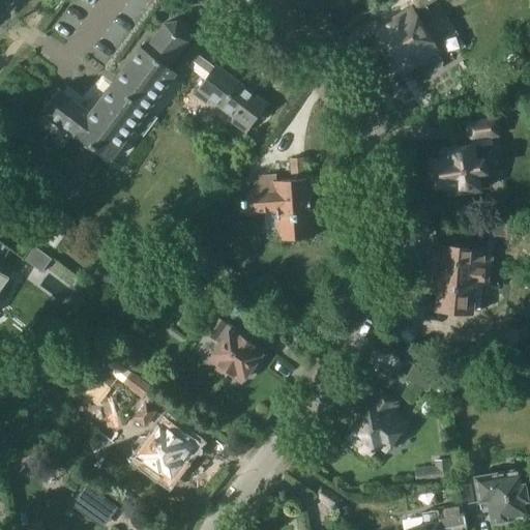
[(420,61),(422,64),(427,65),(438,58),(439,54),(423,29),(433,24),(434,18),(429,8),(415,17),(412,10),(379,31),(405,71),(420,61)]
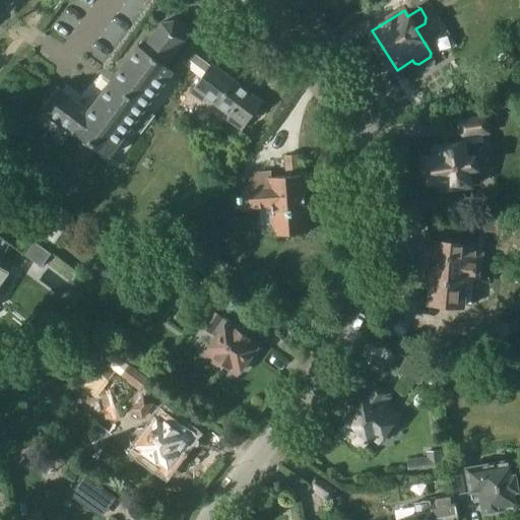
[(74,134),(78,132),(86,139),(70,160),(84,171),(100,149),(110,156),(174,70),(168,65),(186,40),(185,28),(175,21),(163,23),(145,48),(140,44),(89,111),(58,87),(41,110),(74,134)]
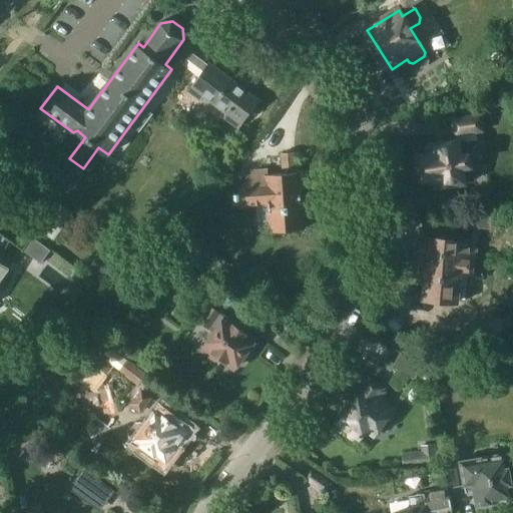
[(191,53),(182,65),(198,77),(207,65),(191,53)]
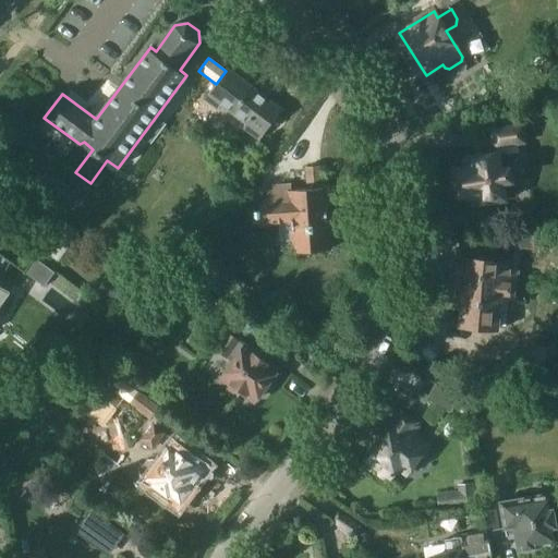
[(216,84),(205,99),(219,109),(221,105),(246,123),(243,128),(261,140),(282,110),(227,70),(226,71),(216,84)]
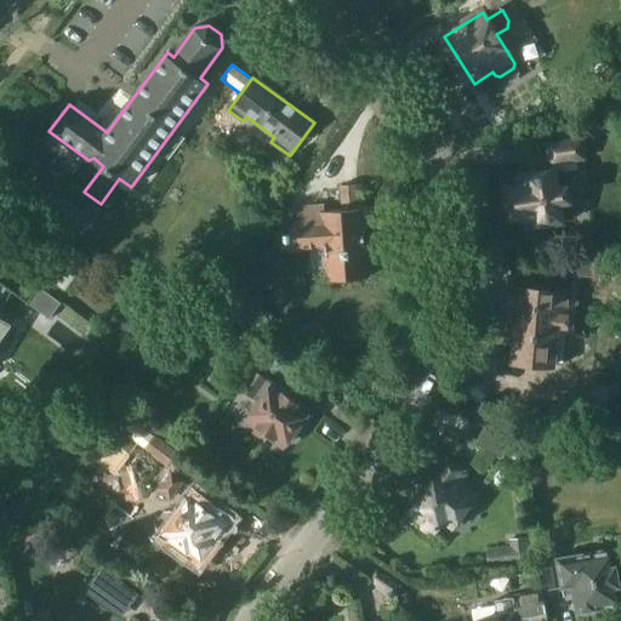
[(573,220),(565,172),(579,170),(577,159),(585,158),(581,140),(548,146),(553,172),(520,180),(522,187),(506,189),(511,218),(525,216),(528,227),(573,220)]
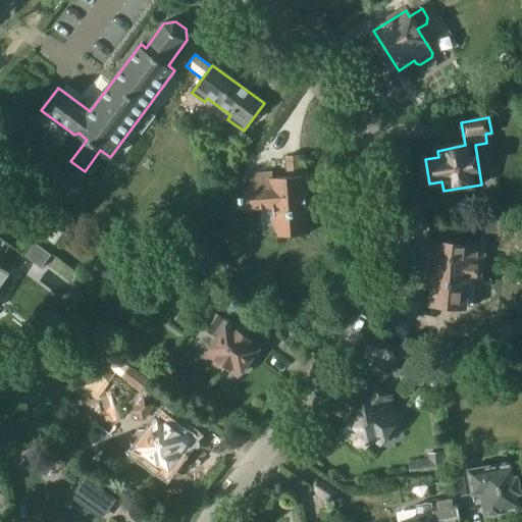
[(273,177),(273,173),(263,174),(264,178),(257,178),(257,181),(250,181),(251,194),(233,195),(236,209),(249,207),(250,212),(274,210),(276,238),(309,236),(304,175),(302,175),(301,156),(288,156),(288,176),(273,177)]
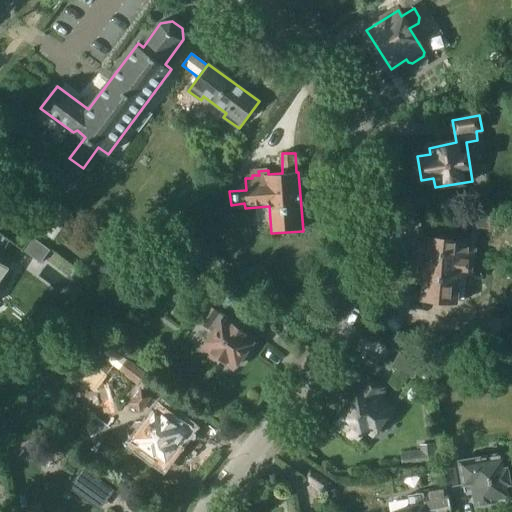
[(44,214),(63,227),(73,214),(55,200),(44,214)]
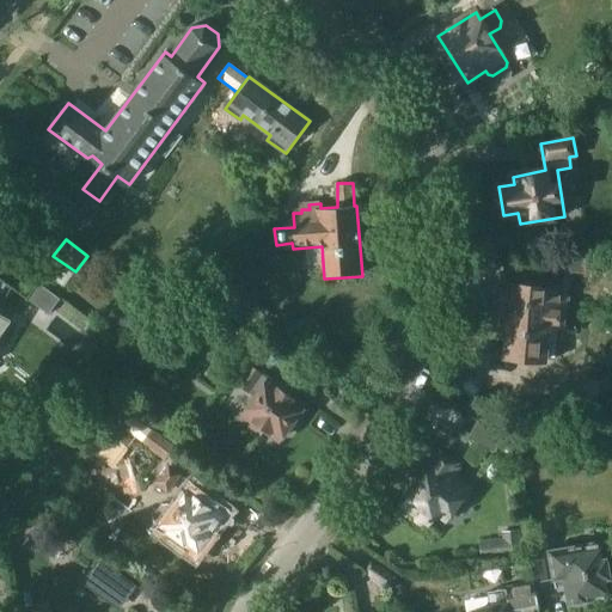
[(565,252),(563,289),(500,285),(497,308),(510,310),(507,357),(545,360),(549,328),(561,329),(563,310),(570,311),(573,273),(586,274),(588,255),(565,252)]
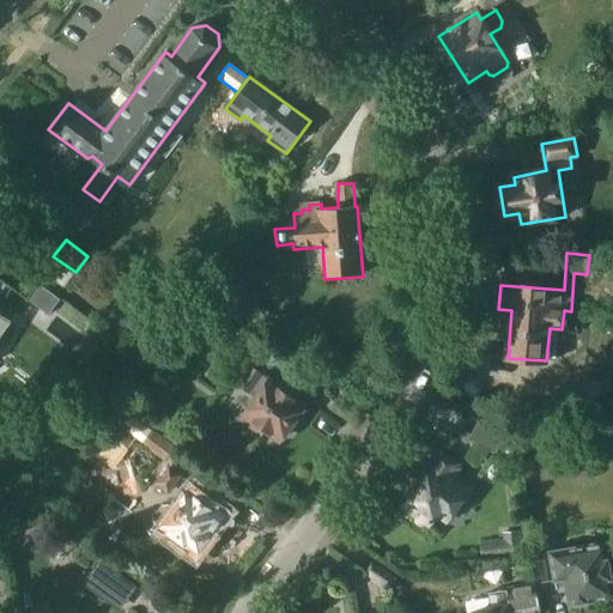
[(64,287),(76,272),(53,256),(42,271),(64,287)]
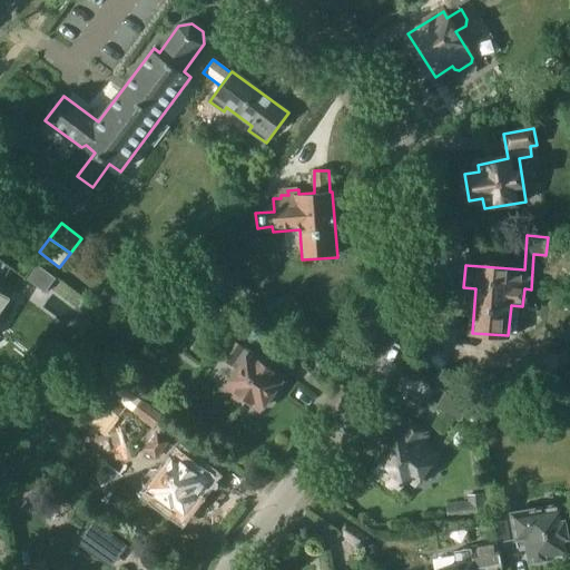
[(38,266),(28,279),(46,292),(56,278),(38,266)]
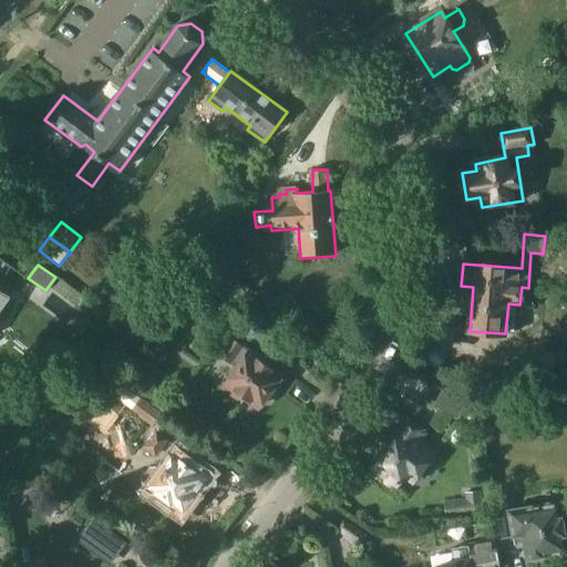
[(0,311),(10,298),(0,291),(0,311)]
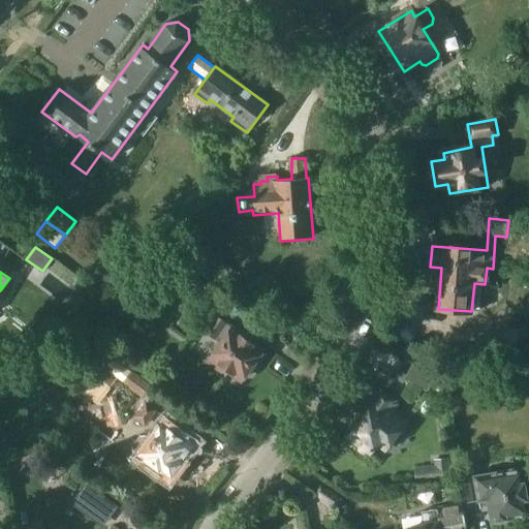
[(204,334),(221,345),(209,364),(227,376),(229,373),(241,380),(262,349),(214,317),(204,334)]
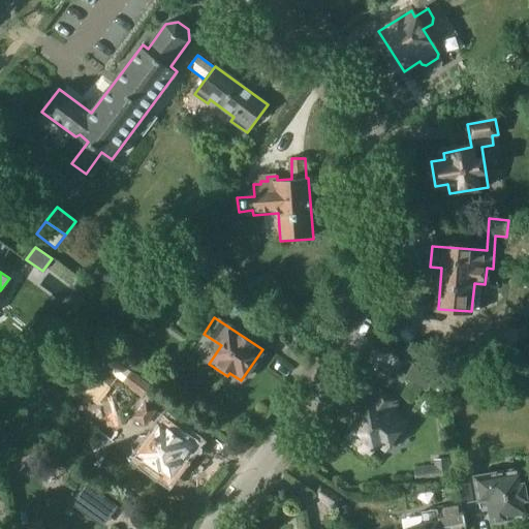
[(437,372),(414,360),(406,376),(429,389),(437,372)]
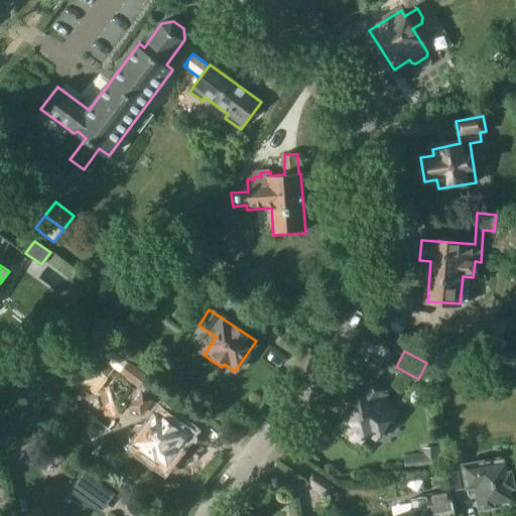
[(139,388),(148,376),(128,361),(118,373),(139,388)]
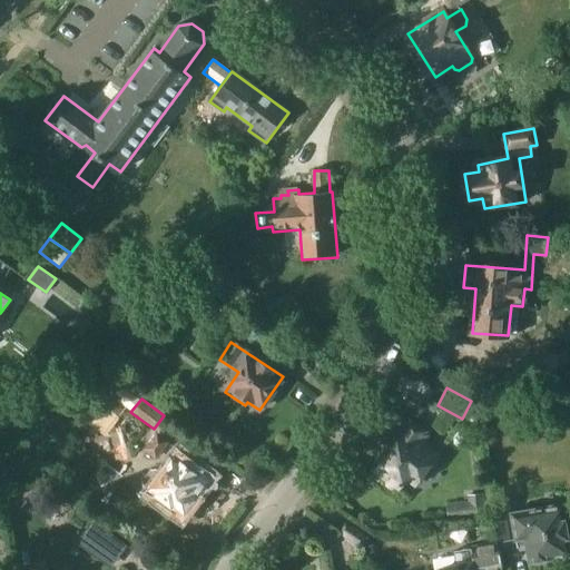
[(402,435),(376,471),(389,480),(387,485),(392,489),(396,487),(400,488),(408,478),(416,485),(434,461),(425,454),(429,449),(420,442),(428,431),(411,419),(400,433),(402,435)]
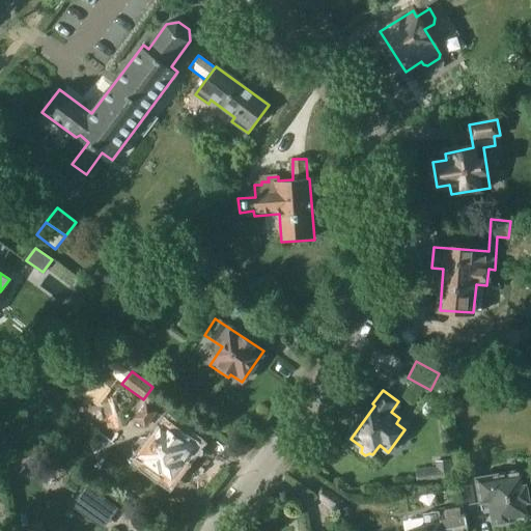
[(438,406),(434,401),(427,401),(423,407),(423,413),(428,417),(435,417),(439,412),(438,406)]
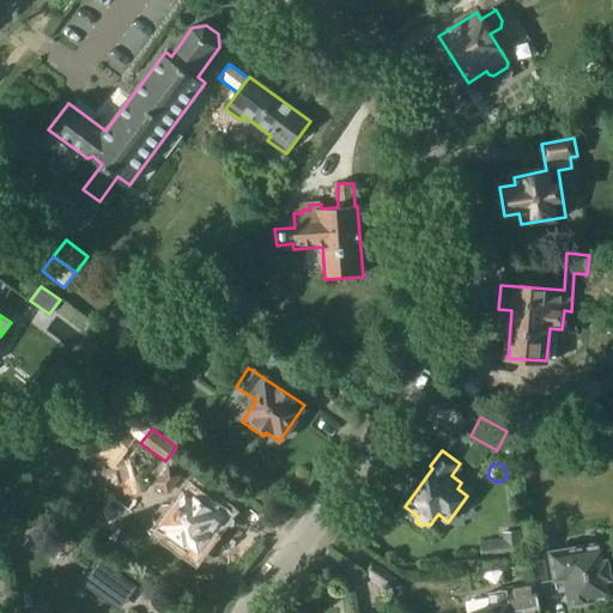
[(180,475),(168,467),(157,483),(169,492),(180,475)]
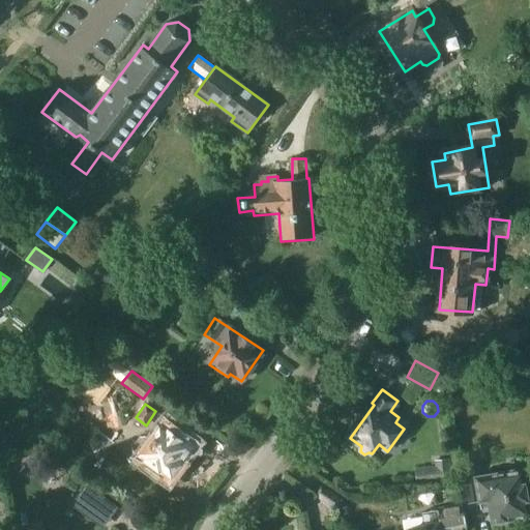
[(134,446),(134,452),(169,479),(194,446),(178,434),(181,429),(169,419),(153,440),(146,436),(141,436),(134,446)]
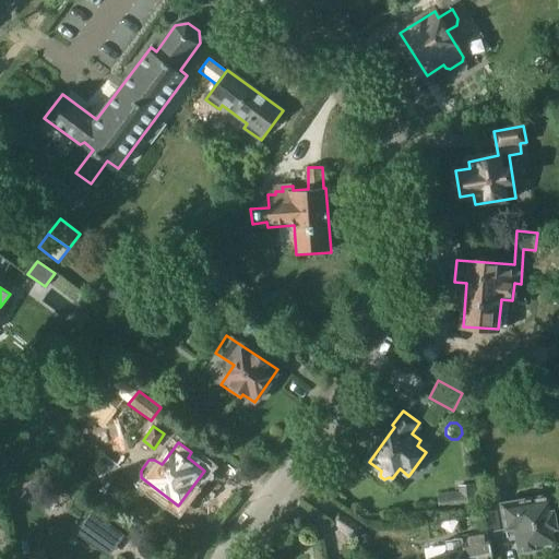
[(440,496),(441,508),(476,504),(474,485),(460,486),(461,494),(440,496)]
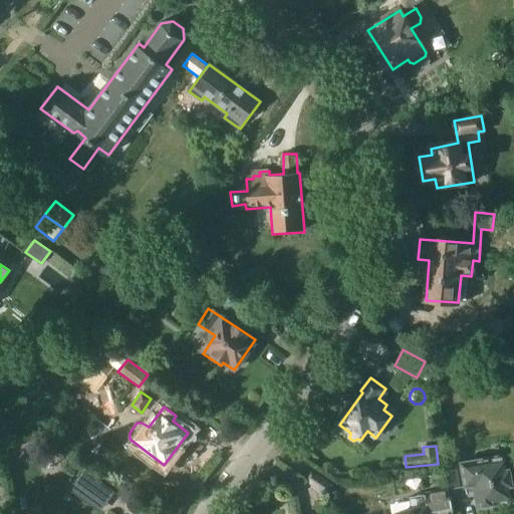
[(513,467),(512,468),(509,454),(461,462),(467,493),(476,492),(478,507),(483,506),(486,510),(492,509),(495,504),(513,500),(513,467)]
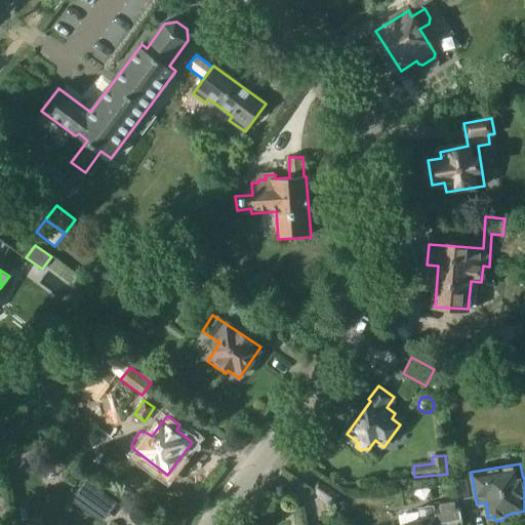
[(467,474),(455,476),(457,490),(456,490),(458,500),(459,500),(459,501),(473,498),(467,474)]
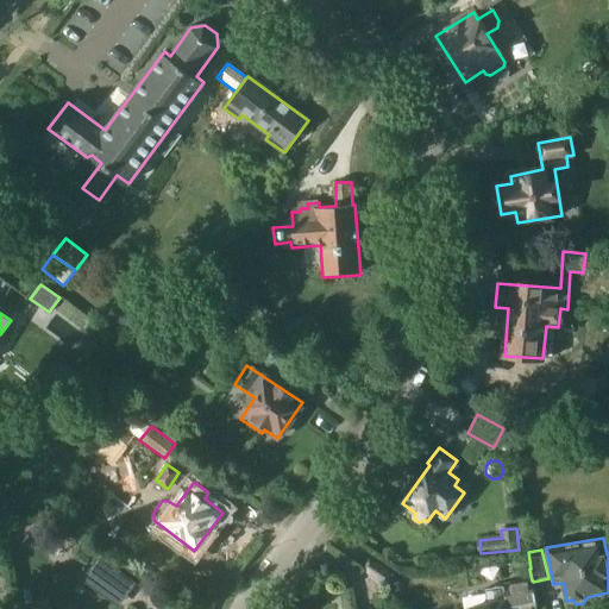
[(531,569),(528,552),(509,556),(513,572),(529,569),(531,569)]
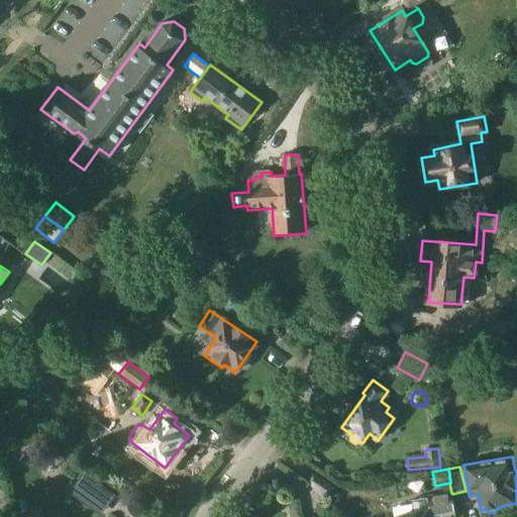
[(103,509),(113,495),(85,475),(75,489),(103,509)]
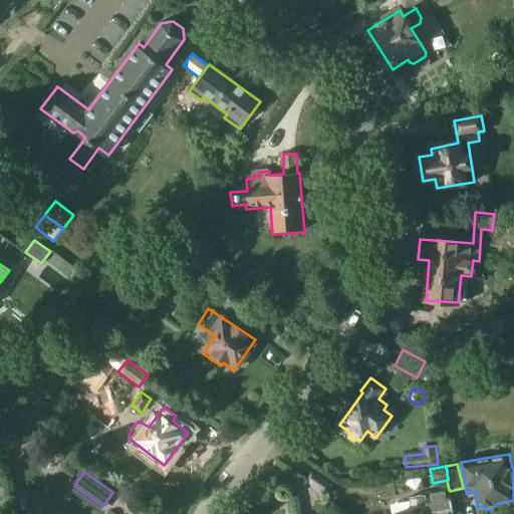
[(323,493),(330,484),(312,472),(306,481),(323,493)]
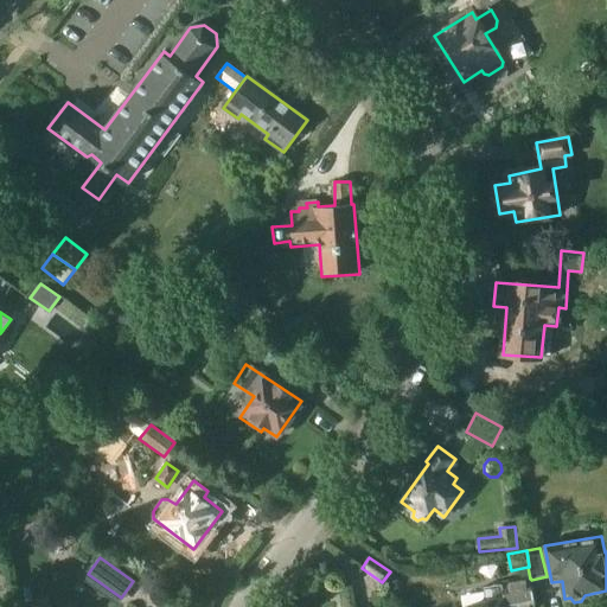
[(489,605),(475,606),(536,606),(531,580),(531,579),(530,579),(502,583),(485,587),(487,600),(489,605)]
